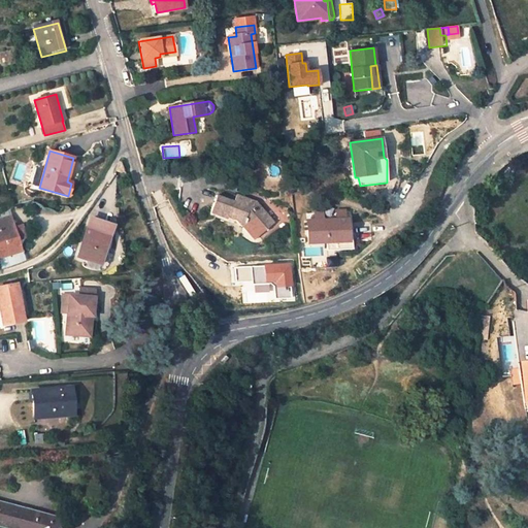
[(423,164),(422,156),(413,157),(414,165),(423,164)]
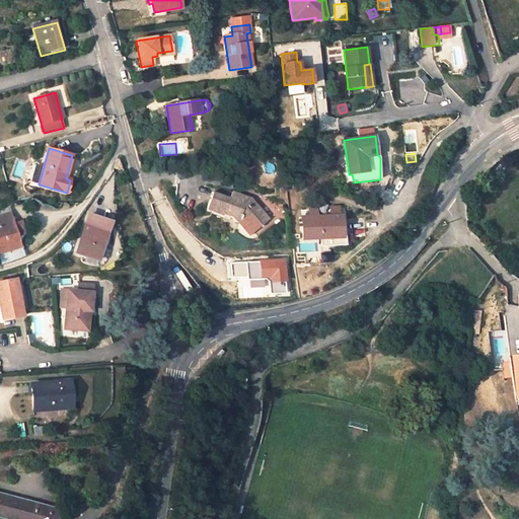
[(265,219),(245,200),(234,195),(231,202),(206,193),(200,210),(216,216),(217,214),(232,220),(235,219),(249,233),(265,219)]
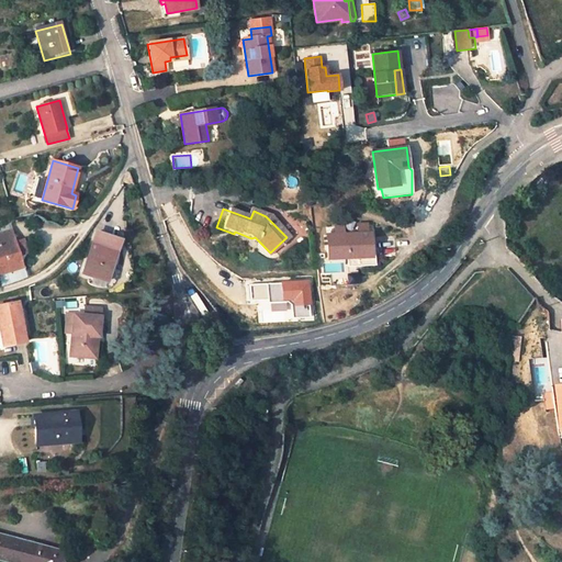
[(358,234),(367,234),(367,224),(357,225),(358,234)]
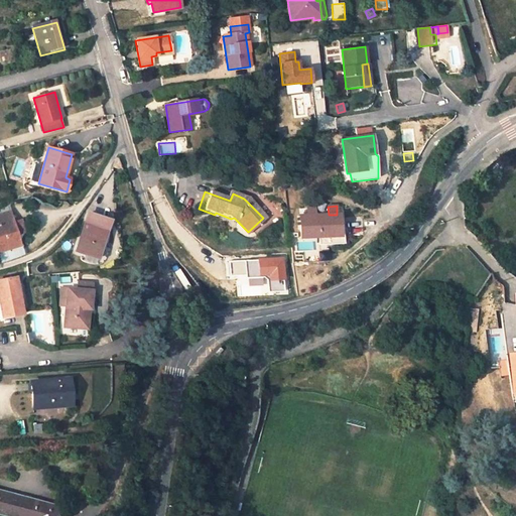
[(0,215),(9,213),(7,207),(0,208),(0,215)]
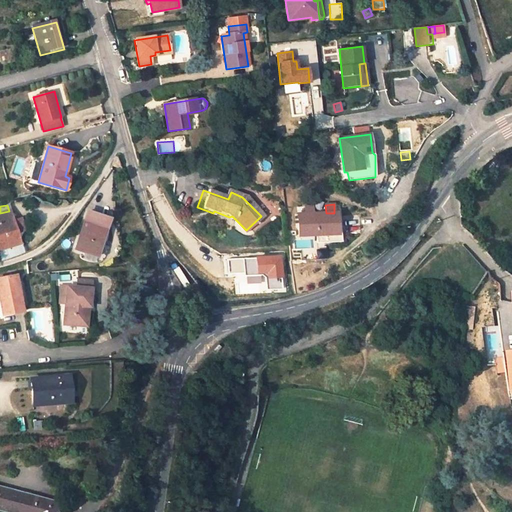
[(329,235),(338,234),(337,216),(340,216),(340,209),(337,209),(337,213),(334,213),(326,213),(313,214),(305,214),(297,214),(298,236),(316,235),(316,243),(328,242),(328,239),(329,239),(329,235)]
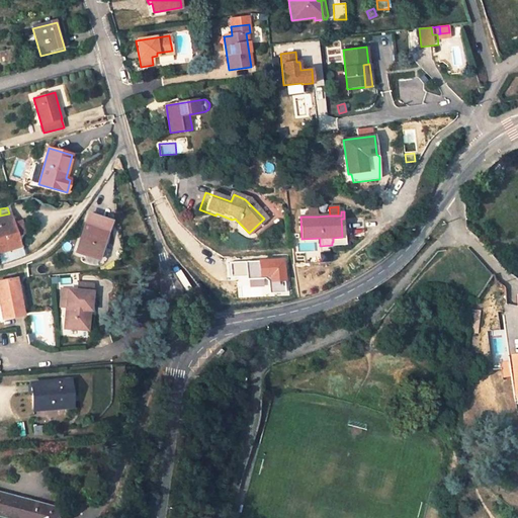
[(0,216),(0,252),(9,249),(18,247),(15,236),(11,223),(9,213),(0,216)]
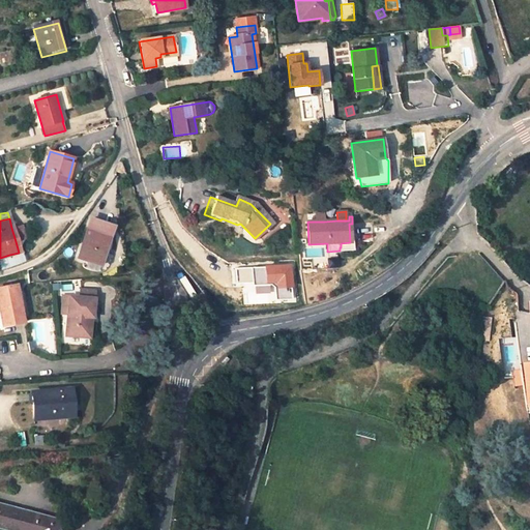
[(113,226),(91,218),(78,257),(99,265),(113,226)]
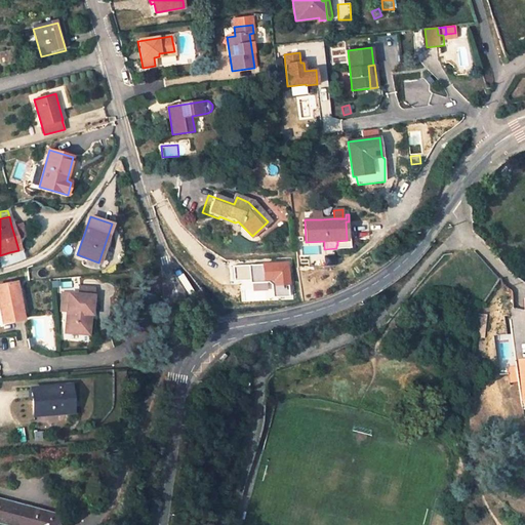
[(346,221),(347,240),(337,241),(337,245),(336,245),(336,248),(350,248),(349,221),(346,221)]
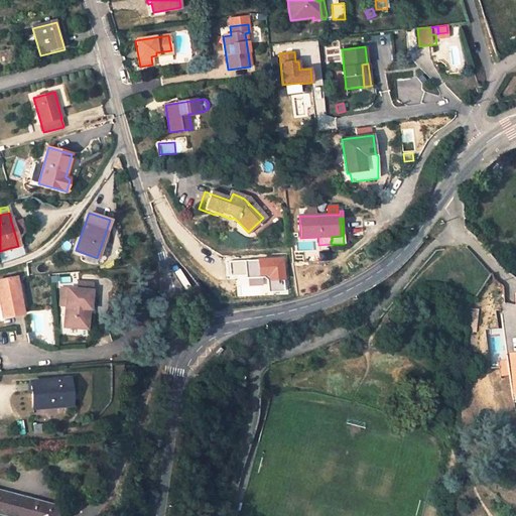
[(11,222),(15,235),(24,233),(20,220),(11,222)]
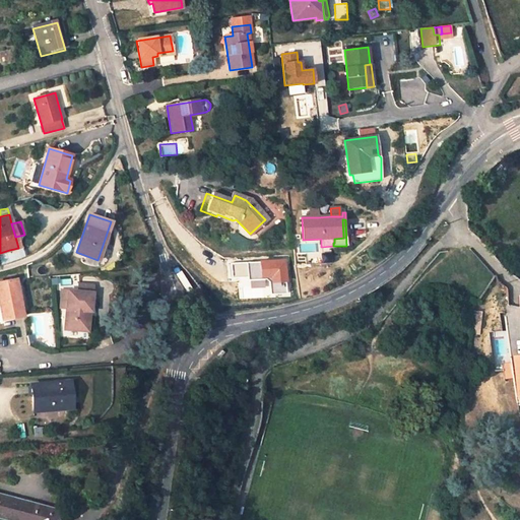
[(9,250),(0,253),(0,264),(0,265),(5,264),(18,259),(24,257),(22,250),(10,254),(9,250)]
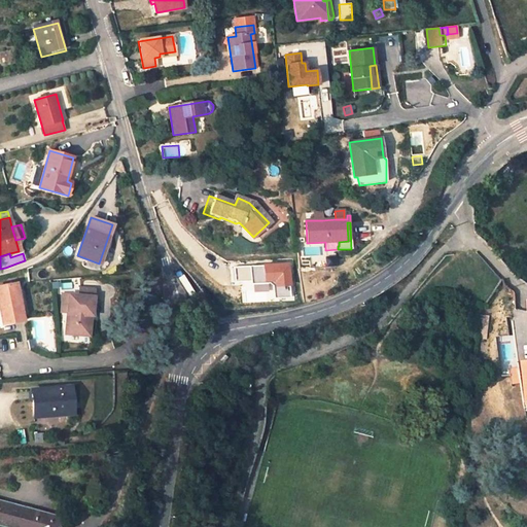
[(288,262),(233,266),(234,284),(273,282),(274,301),(290,300),(288,262)]
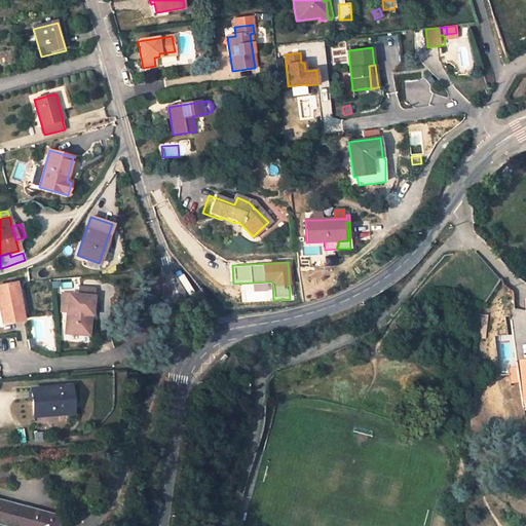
[(0,285),(0,311),(2,324),(24,320),(21,303),(24,302),(21,289),(19,283),(16,283),(14,283),(0,285)]
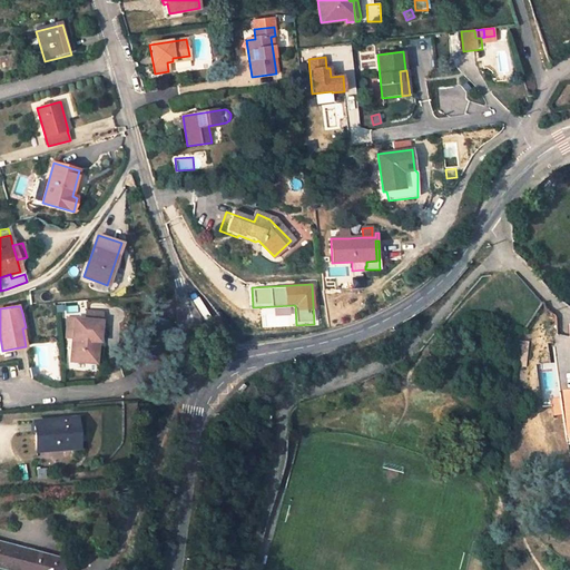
[(87,311),(86,320),(101,321),(102,313),(87,311)]
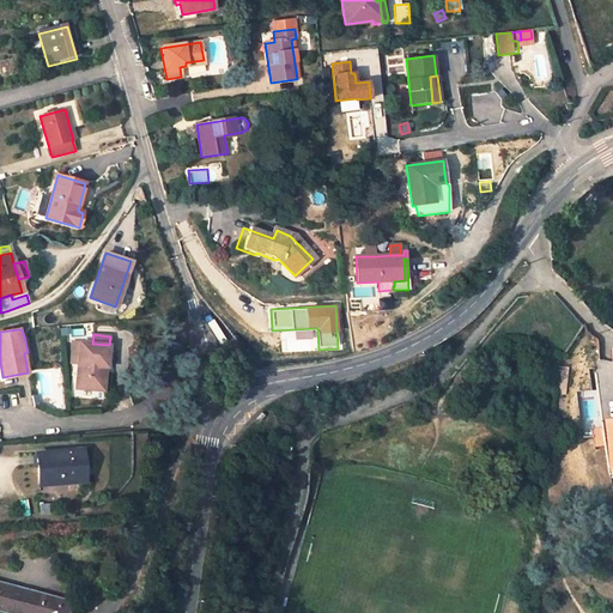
[(73,341),(71,363),(79,364),(82,343),(73,341)]
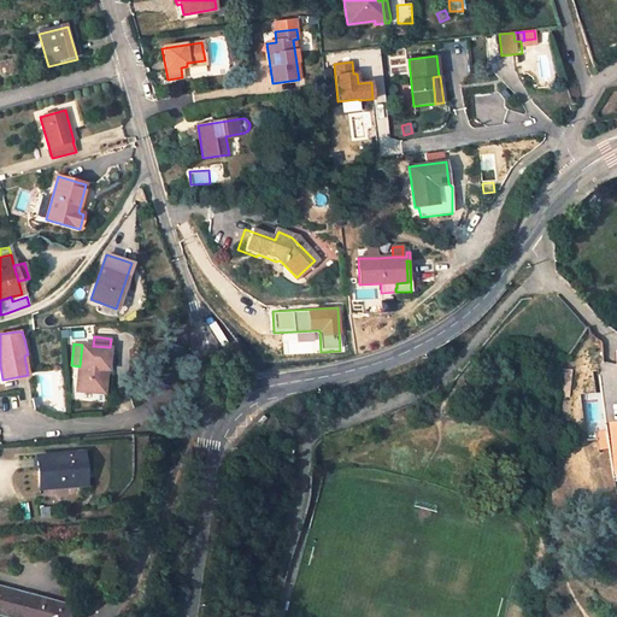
[(80,366),(77,391),(98,393),(100,370),(109,370),(110,347),(93,346),(82,345),(80,366)]
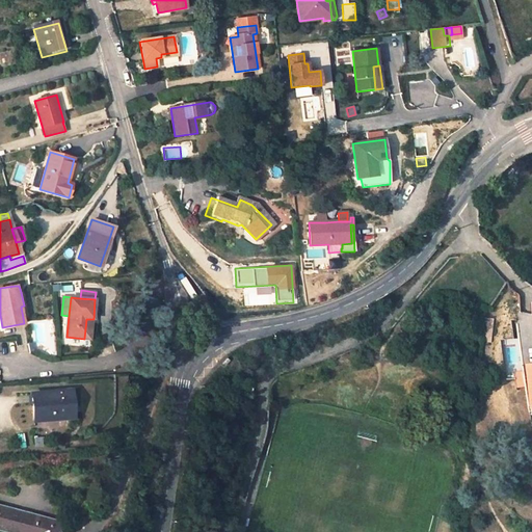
[(494,319),(483,318),(481,340),(491,341),(494,319)]
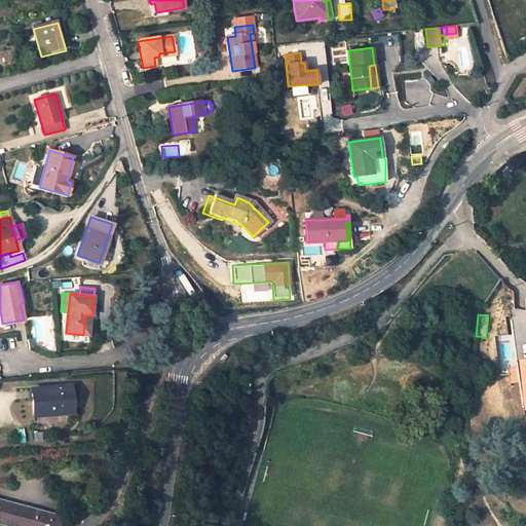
[(85,315),(83,335),(90,336),(92,315),(85,315)]
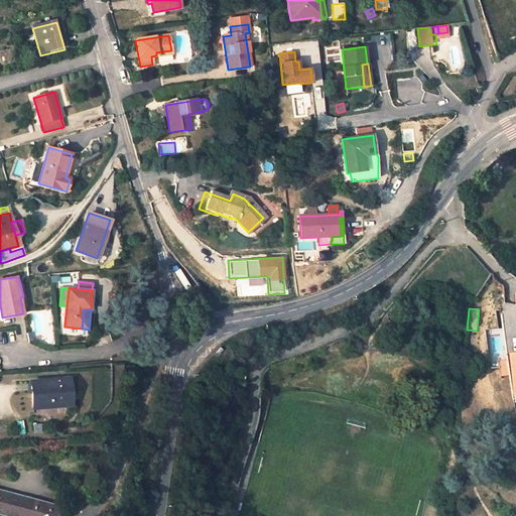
[(245,373),(239,372),(237,382),(243,383),(245,373)]
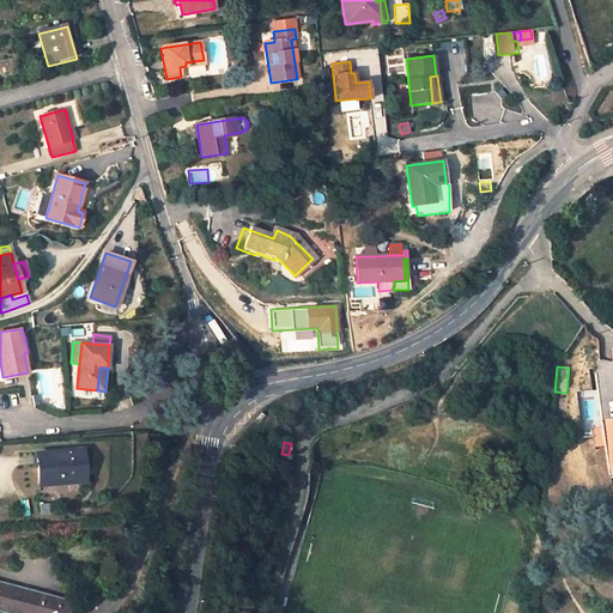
[(38,455),(41,484),(83,481),(80,451),(38,455)]
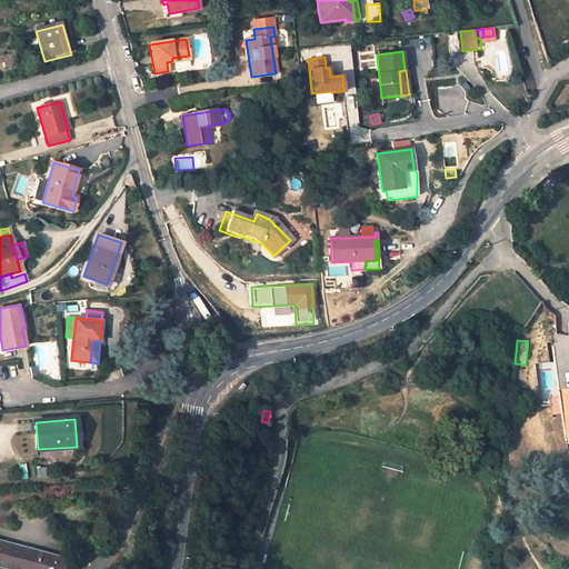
[(16,466),(19,480),(27,478),(23,463),(16,466)]
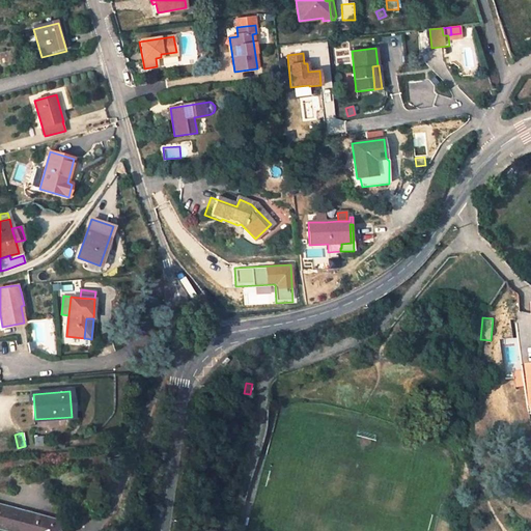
[(0,506),(0,528),(10,530),(57,530),(60,522),(0,506)]
